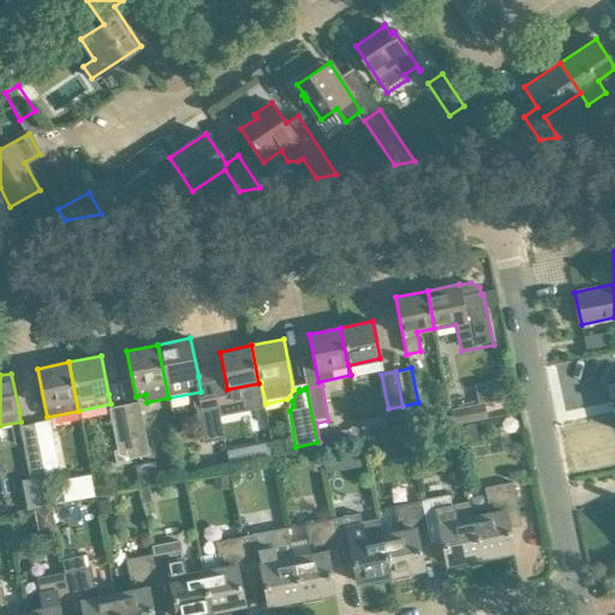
[(139,402),(124,406),(133,458),(150,455),(139,402)]
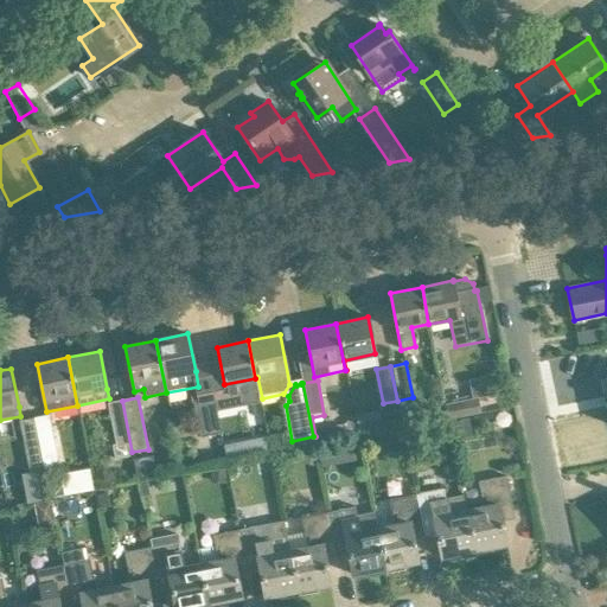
[(229,398),(213,401),(221,434),(235,430),(229,398)]
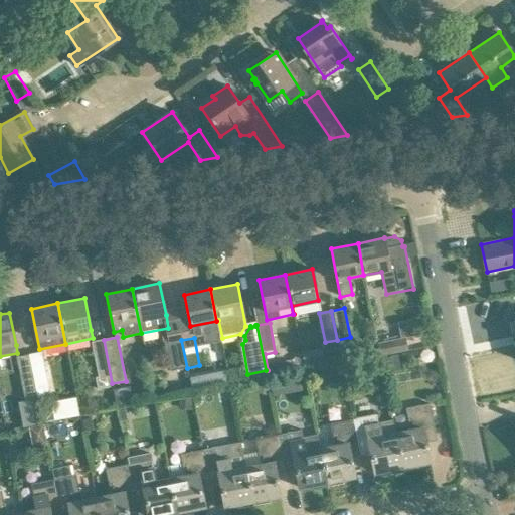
[(379,355),(407,350),(405,338),(377,343),(379,355)]
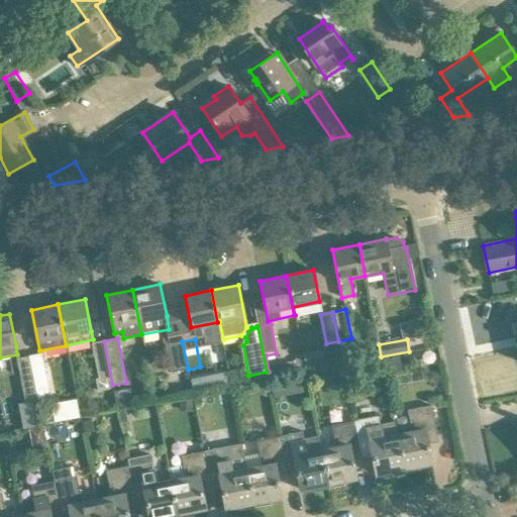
[(100,388),(112,385),(104,341),(91,343),(100,388)]
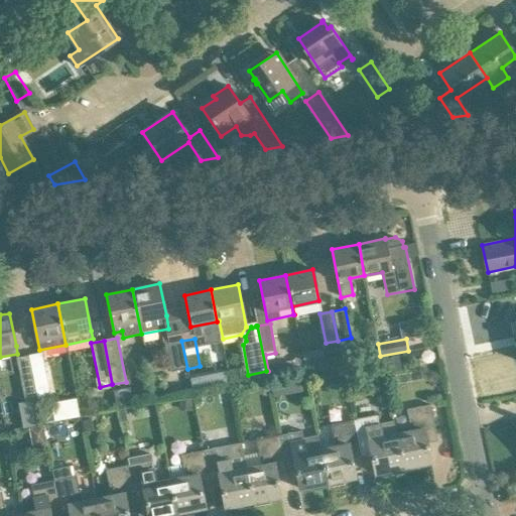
[(175,371),(187,369),(181,341),(170,344),(175,371)]
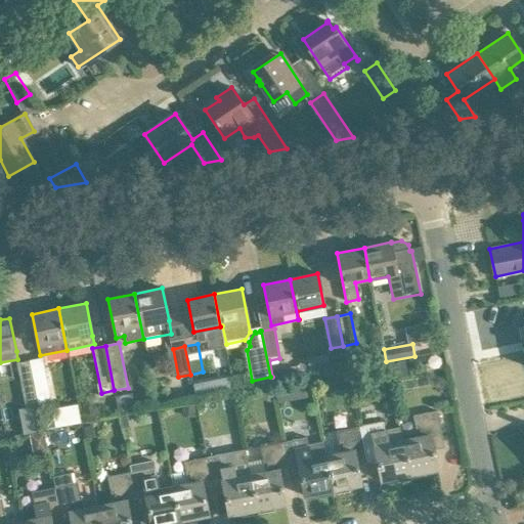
[(42,358),(29,360),(38,406),(51,403),(42,358)]
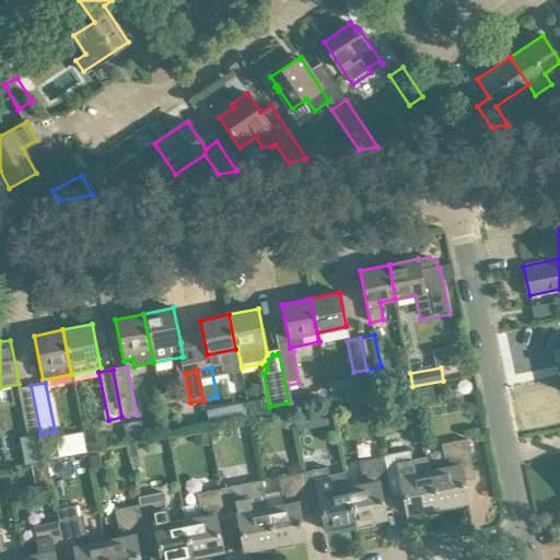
[(28,436),(41,434),(31,385),(19,388),(28,436)]
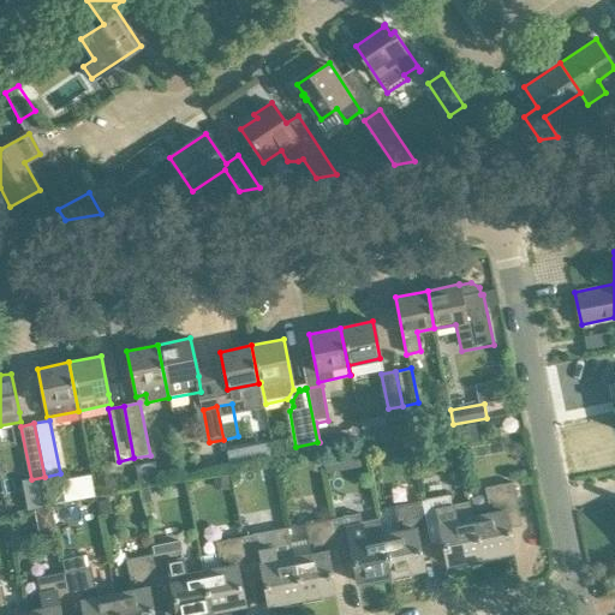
[(476,423),(460,425),(463,441),(478,439),(476,423)]
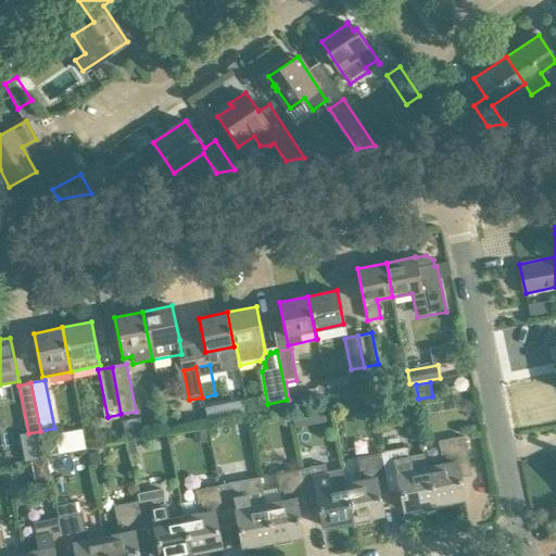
[(384,393),(369,396),(371,405),(387,403),(384,393)]
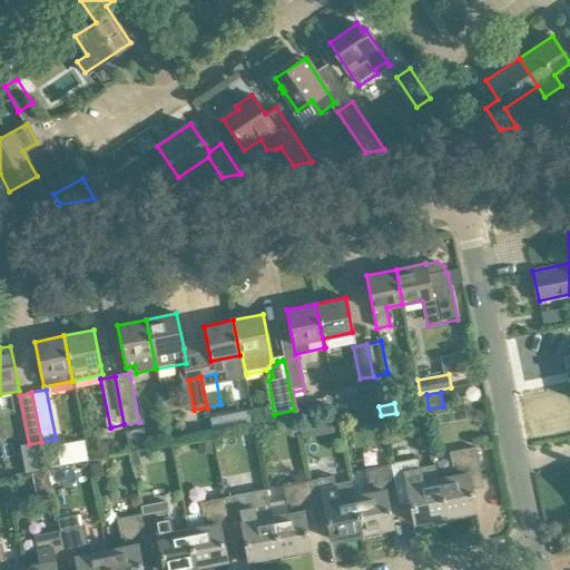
[(315,416),(298,420),(302,433),(318,430),(315,416)]
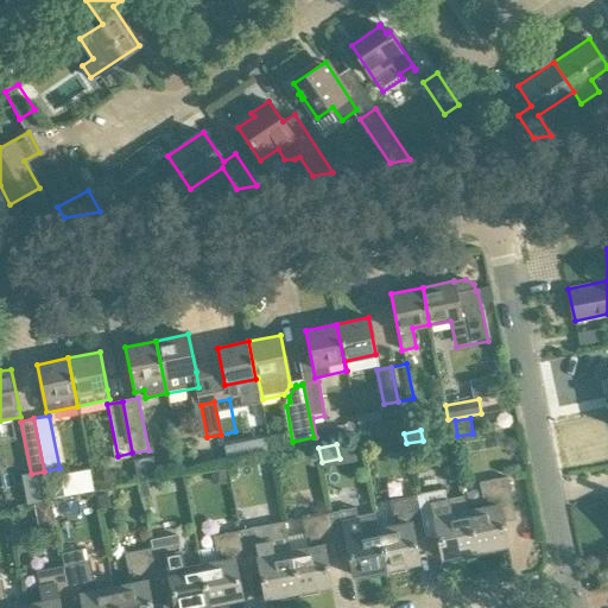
[(305,449),(303,462),(316,463),(318,451),(305,449)]
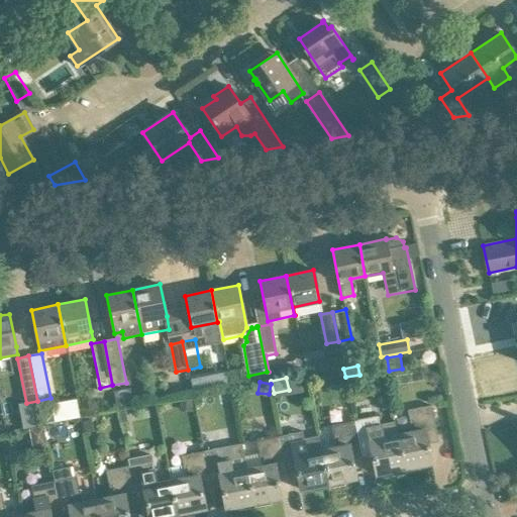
[(182,397),(180,409),(191,410),(192,398),(182,397)]
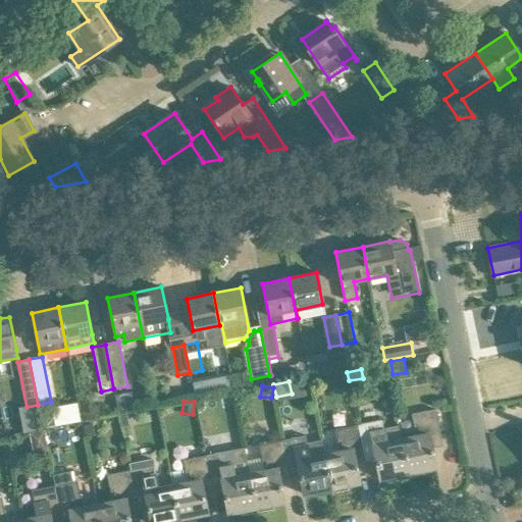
[(416,436),(401,439),(407,473),(435,467),(430,440),(440,438),(435,409),(411,414),(416,436)]
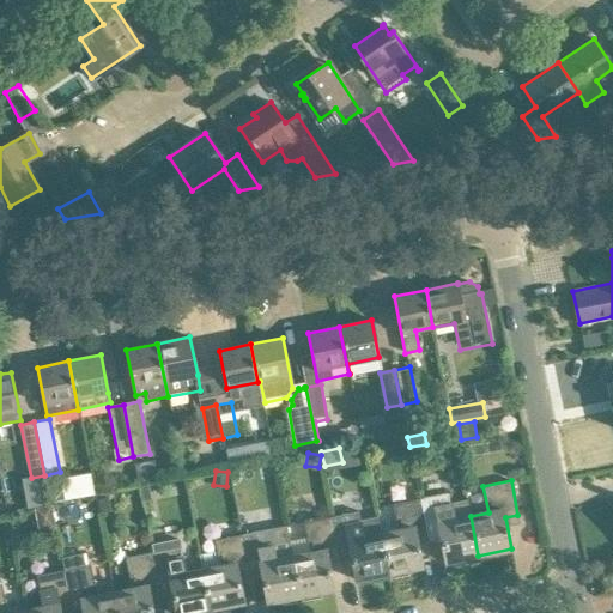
[(149,489),(140,491),(143,504),(152,502),(149,489)]
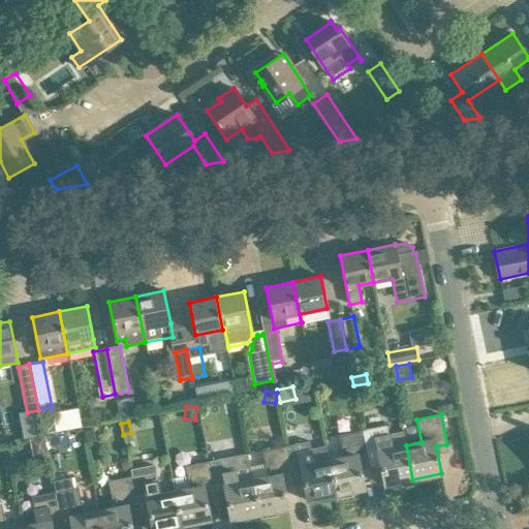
[(386,426),(363,431),(369,460),(379,458),(384,485),(412,479),(406,445),(392,447),(386,426)]
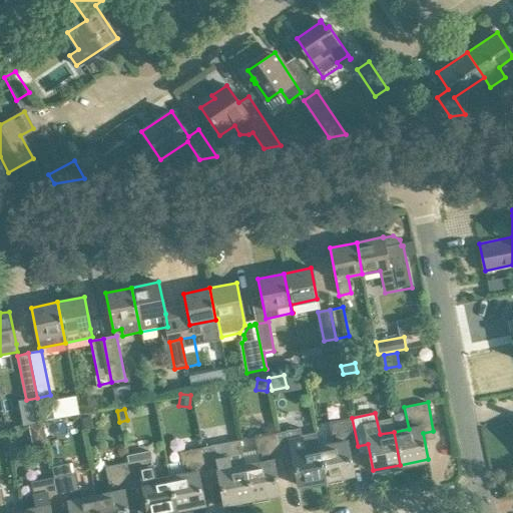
[(90,416),(80,418),(83,432),(93,430),(90,416)]
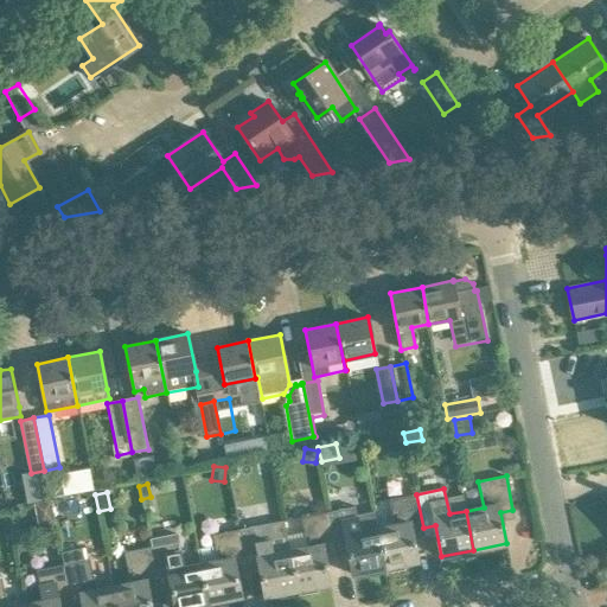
[(411,530),(423,528),(416,494),(390,499),(395,525),(377,529),(384,568),(417,561),(411,530)]
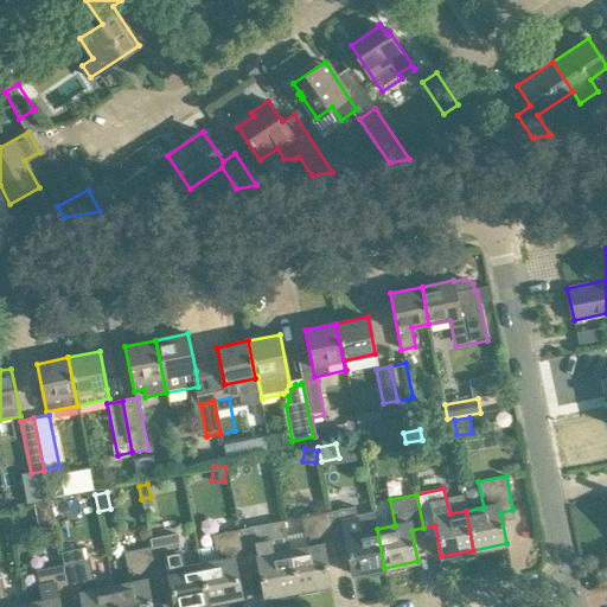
[(50,497),(33,500),(36,513),(52,510),(50,497)]
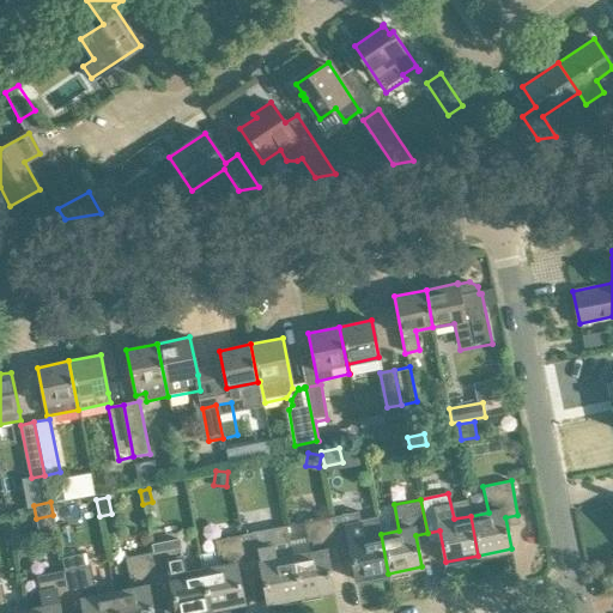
[(358,511),(332,517),(338,551),(350,548),(356,580),(388,574),(381,534),(377,516),(359,520),(358,511)]
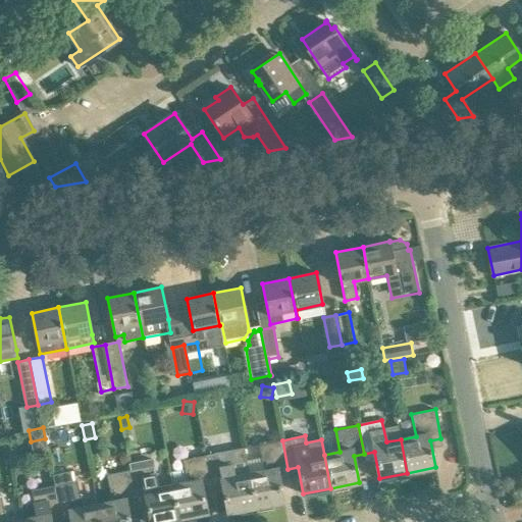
[(277,471),(288,469),(282,440),(259,445),(264,467),(248,470),(256,508),(283,502),(277,471)]
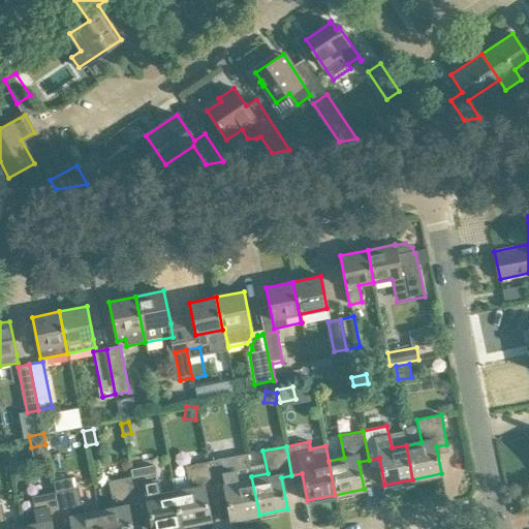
[(247,454),(209,462),(215,491),(224,489),(230,520),(259,515),(251,476),(247,454)]
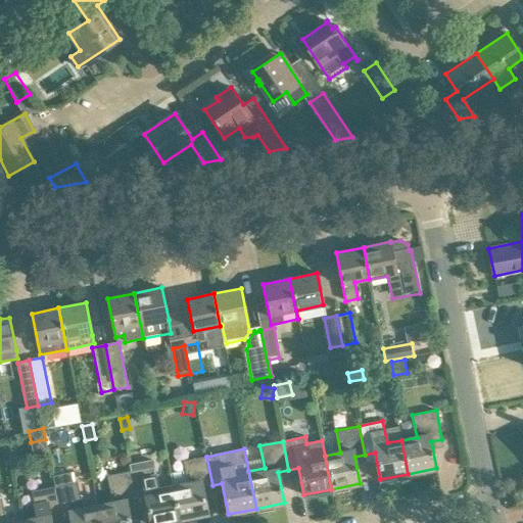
[(202,487),(212,485),(206,457),(183,461),(188,483),(173,486),(180,520),(207,514),(202,487)]
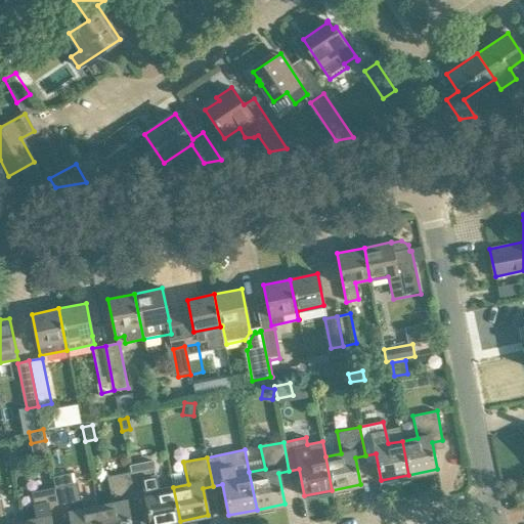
[(163,523),(180,521),(173,487),(159,490),(153,462),(130,466),(131,473),(136,501),(146,499),(150,523),(163,523)]
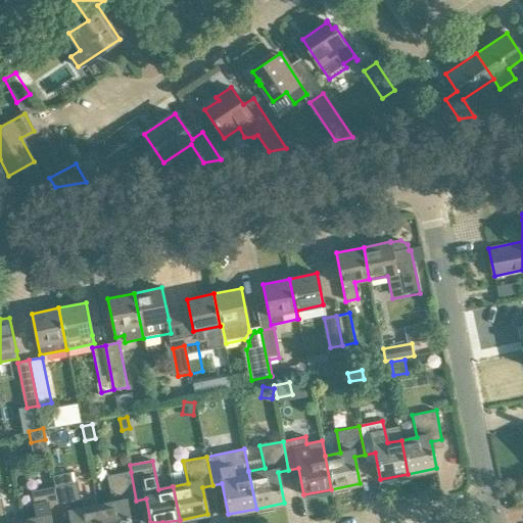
[(130,522),(126,503),(136,501),(131,472),(108,477),(112,498),(97,502),(100,522),(130,522)]
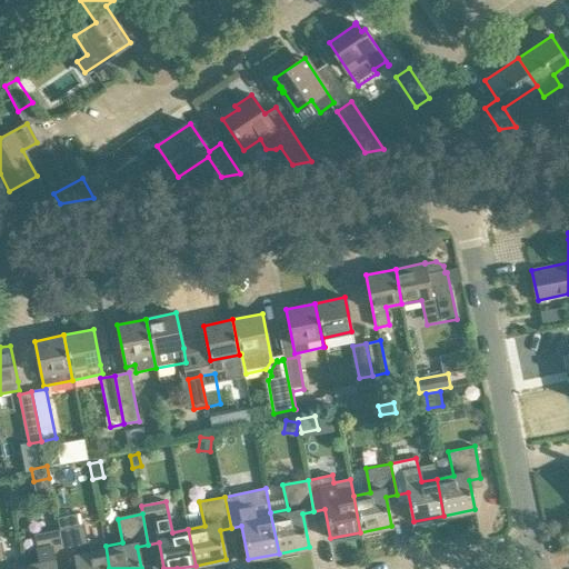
[(85,525),(79,526),(77,515),(57,518),(59,530),(67,566),(77,563),(77,568),(109,568),(106,546),(89,549),(85,525)]
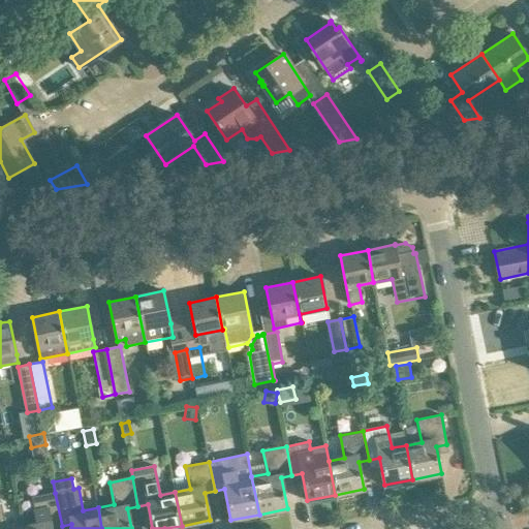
[(51,528),(62,526),(55,493),(32,498),(36,520),(21,523),(22,528),(51,528)]
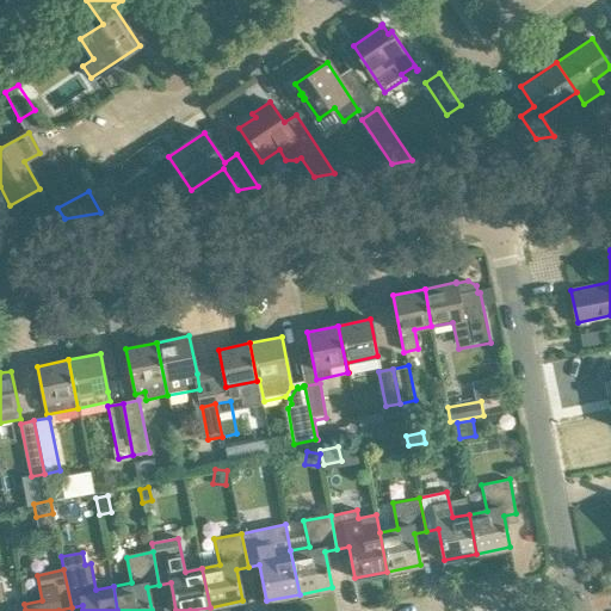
[(2,582),(0,581),(0,610),(25,610),(24,604),(7,608),(2,582)]
